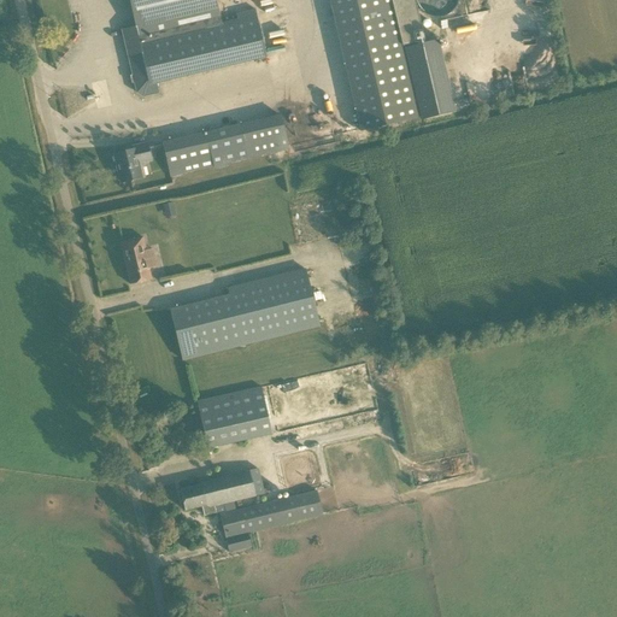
[(136,93),(144,97),(158,93),(157,84),(147,46),(223,28),(216,0),(128,0),(135,27),(122,30),(136,93)]
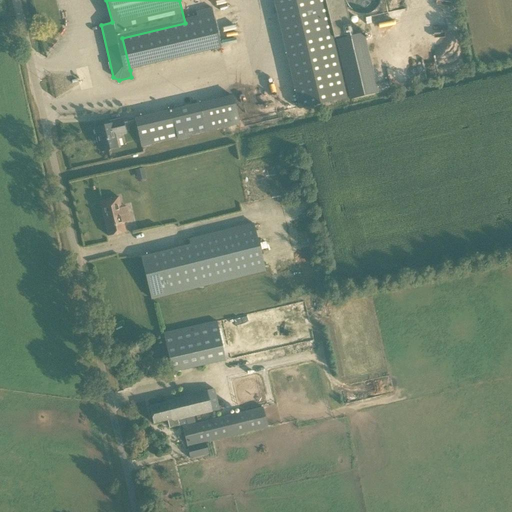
[(351,34),(343,0),(273,0),(299,110),(348,98),(334,38),(351,34)]
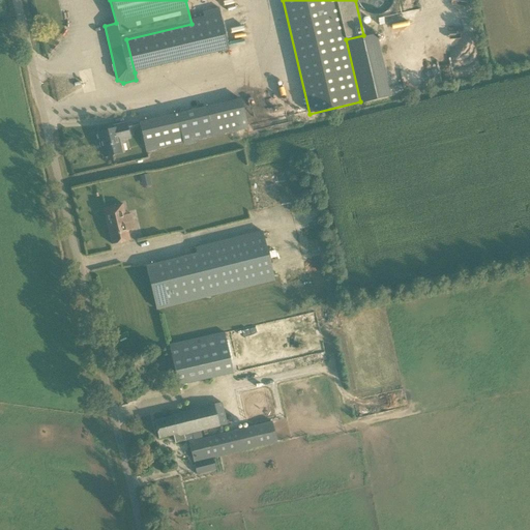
[(356,0),(357,1),(357,3),(358,4),(359,6),(359,7),(360,8),(361,9),(363,11),(364,11),(365,12),(367,13),(369,15),(370,15),(372,15),(374,16),(375,16),(377,16),(378,15),(380,15),(381,15),(383,13),(384,12),(385,11),(387,11),(388,9),(389,8),(390,7),(391,6),(391,4),(392,3),(393,1),(392,0),(356,0)]
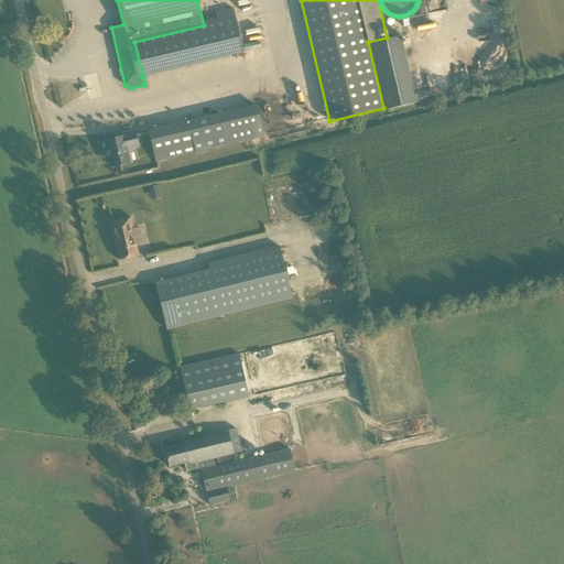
[(400,38),(370,44),(386,110),(415,104),(400,38)]
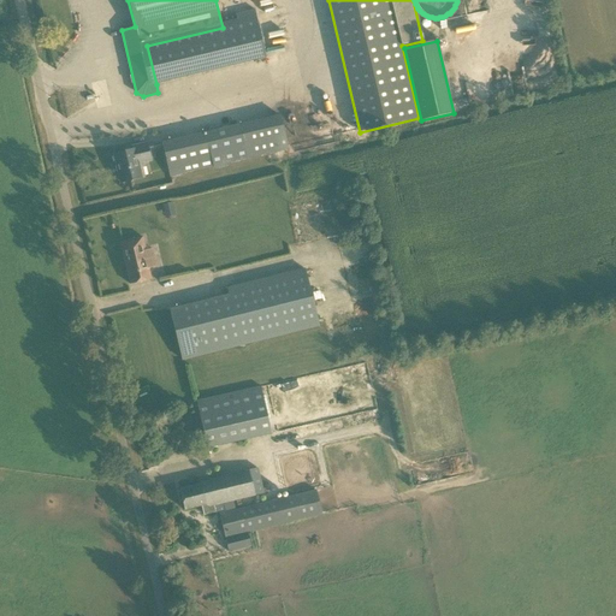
[(255,88),(256,104),(276,102),(274,88),(255,88)]
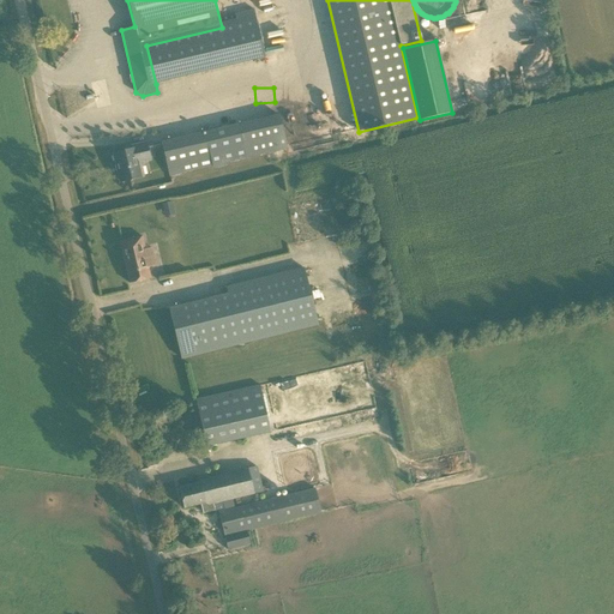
[(161,142),(169,178),(287,150),(278,114),(161,142)]
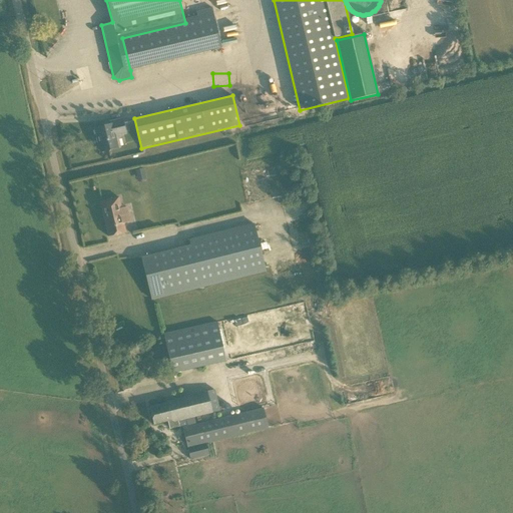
[(100,150),(101,152),(119,147),(116,135),(115,136),(113,131),(124,128),(122,119),(103,124),(104,126),(95,128),(97,138),(98,137),(102,150),(100,150)]
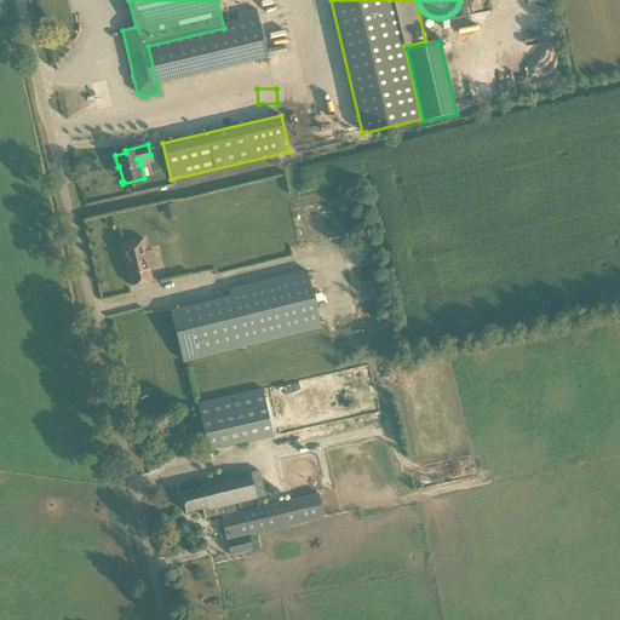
[(164,206),(166,219),(177,217),(173,204),(164,206)]
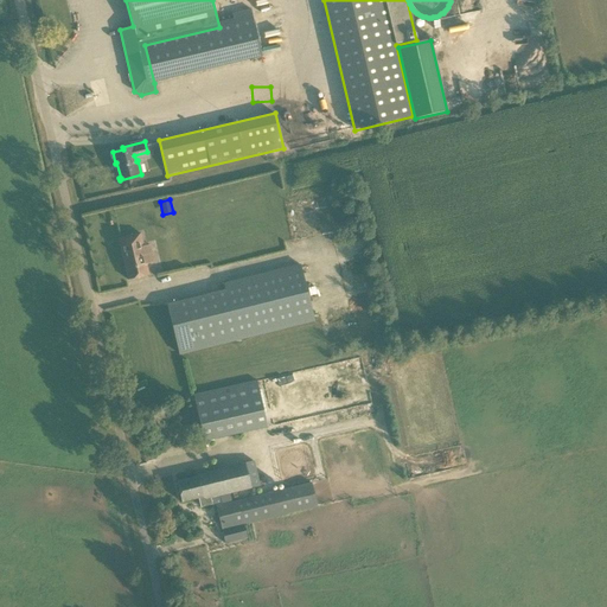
[(119,238),(128,280),(149,275),(142,247),(144,247),(140,234),(119,238)]
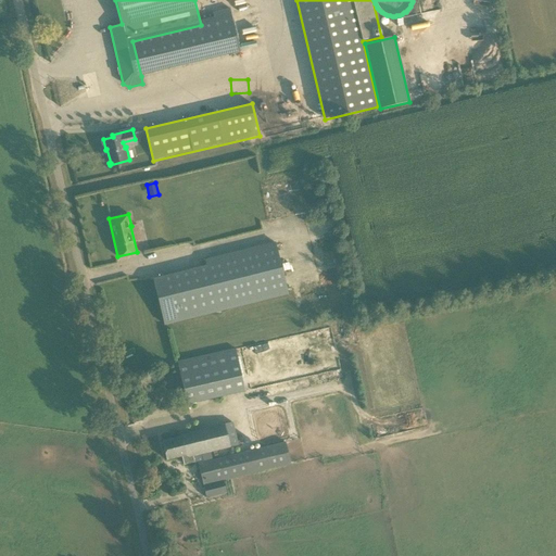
[(153,279),(165,325),(288,294),(275,242),(204,260),(206,266),(153,279)]
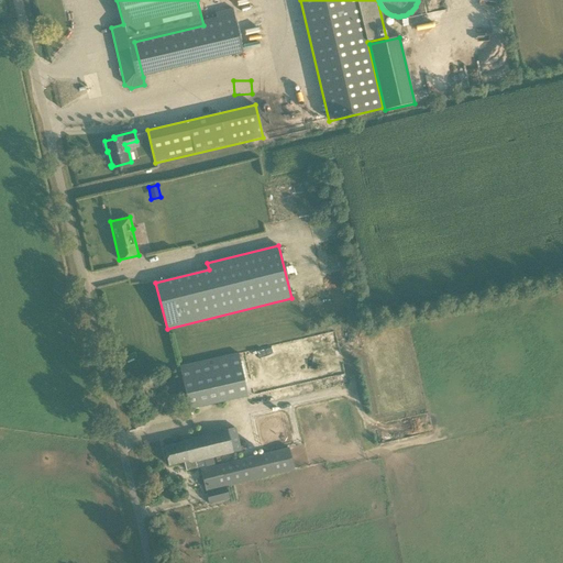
[(208,377),(242,370),(238,353),(179,366),(189,410),(214,405),(208,377)]
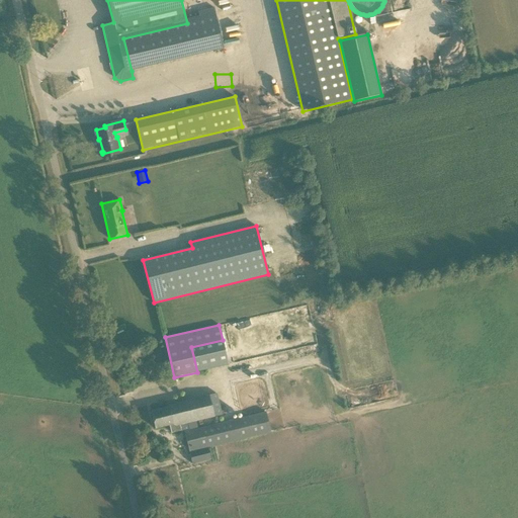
[(169,407),(151,412),(156,429),(169,426),(171,433),(196,427),(195,422),(223,416),(217,394),(168,405),(169,407)]
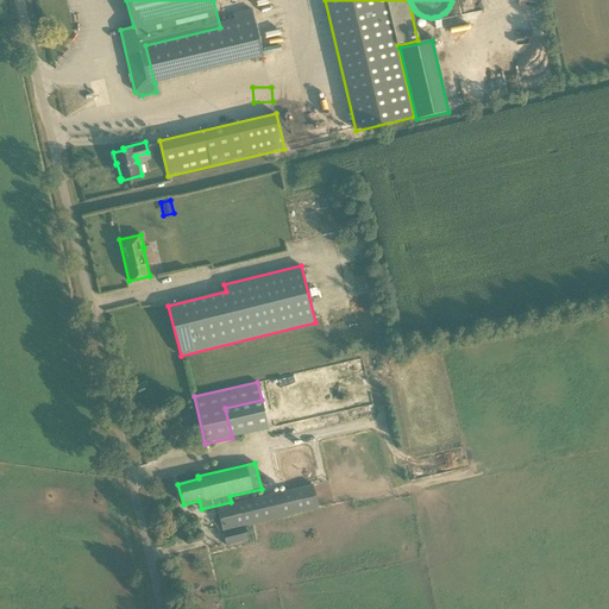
[(217,508),(223,532),(226,546),(248,541),(244,527),(318,509),(312,485),(217,508)]
